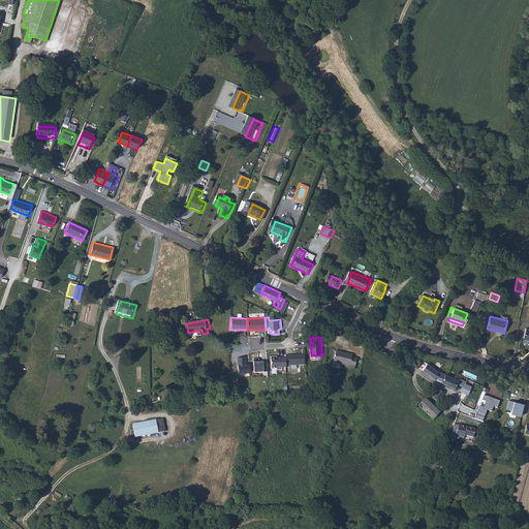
[(351,359),(351,355),(335,351),(332,365),(347,369),(348,369),(353,370),(356,360),(351,359)]
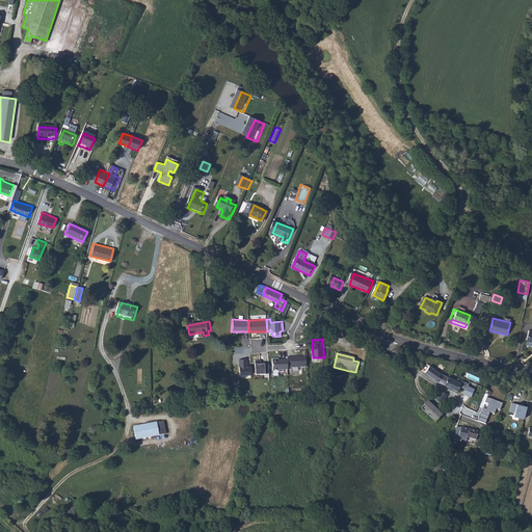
[(286,358),(287,368),(307,367),(306,355),(286,356),(286,358)]
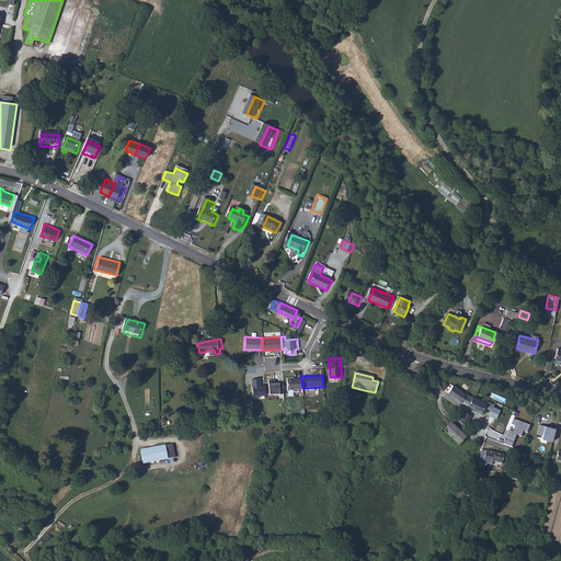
[(294,377),(286,377),(287,397),(293,397),(293,389),(302,388),(301,378),(294,379),(294,377)]
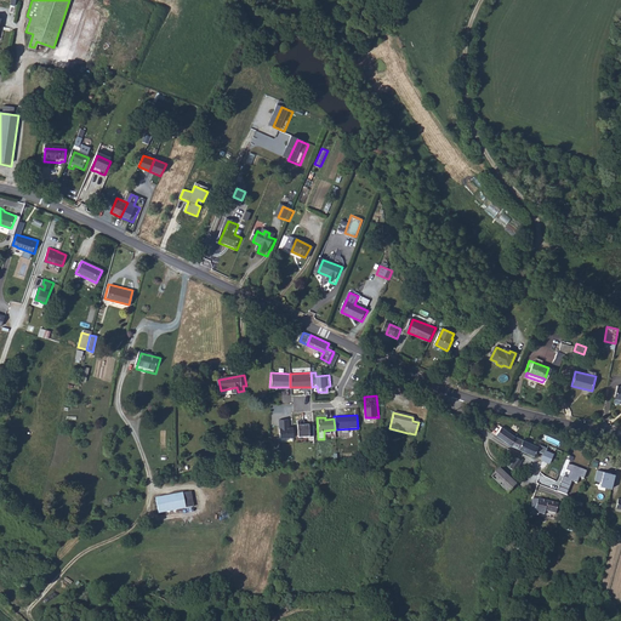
[(278,439),(292,438),(292,428),(289,428),(288,419),(277,419),(278,439)]
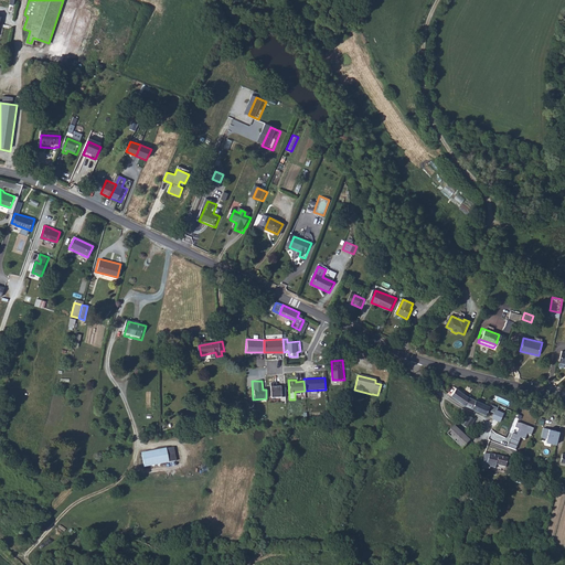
[(276,382),(270,383),(270,397),(281,397),(280,387),(276,387),(276,382)]
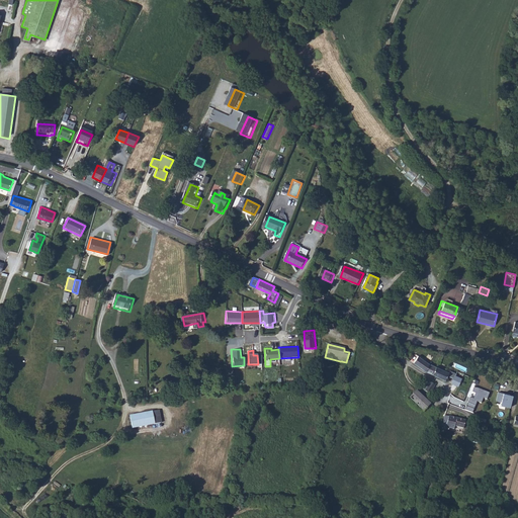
[(424,369),(432,373),(437,365),(415,354),(411,362),(424,369)]
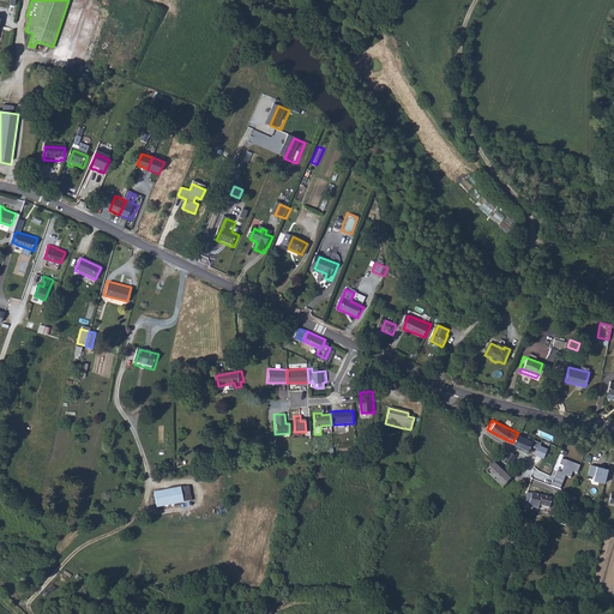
[(474,429),(464,421),(459,427),(469,434),(474,429)]
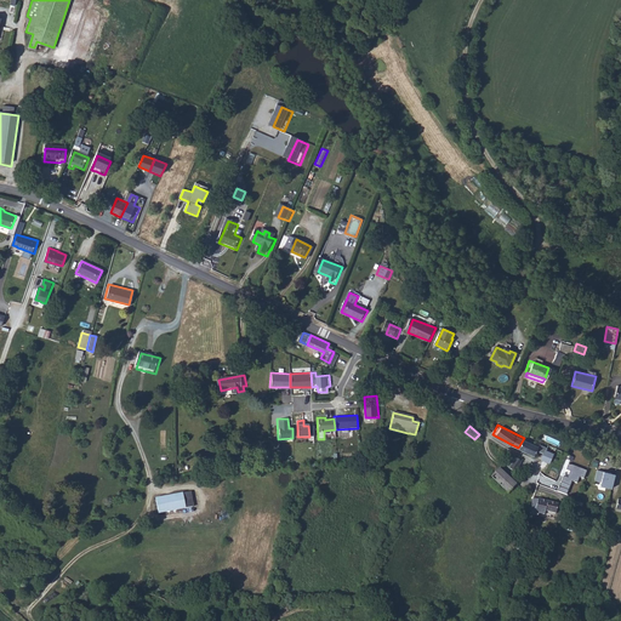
[(518,448),(534,456),(536,450),(539,445),(524,438),(518,448)]
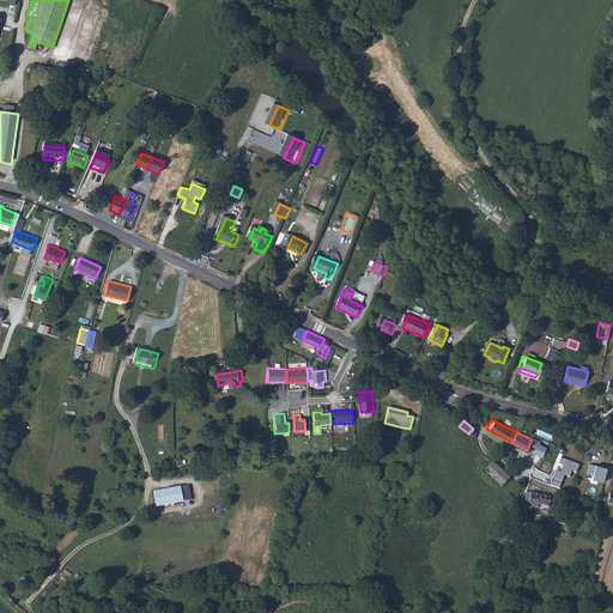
[(540,442),(532,438),(529,444),(536,448),(533,454),(541,457),(546,448),(539,443),(540,442)]
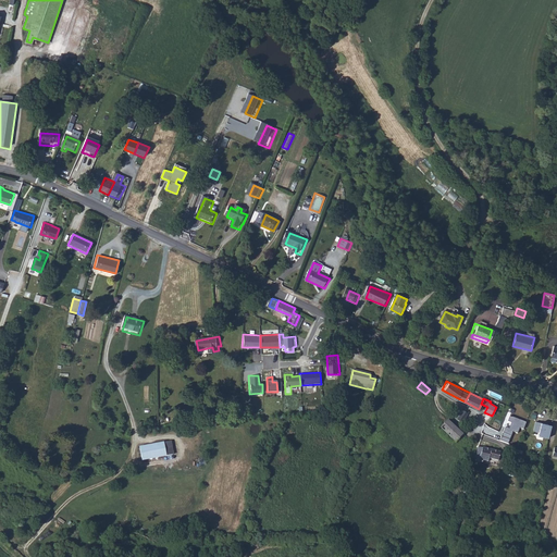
[(467,413),(454,405),(448,410),(454,419),(470,431),(477,418),(468,412),(467,413)]
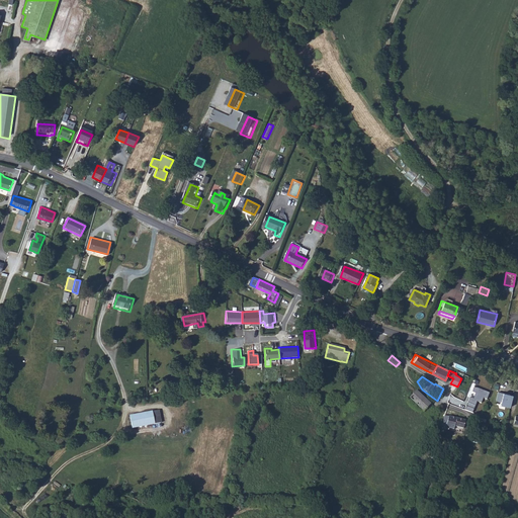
[(469,398),(465,409),(471,412),(477,401),(482,403),(484,398),(487,400),(489,393),(475,387),(472,392),(476,393),(473,399),(469,398)]
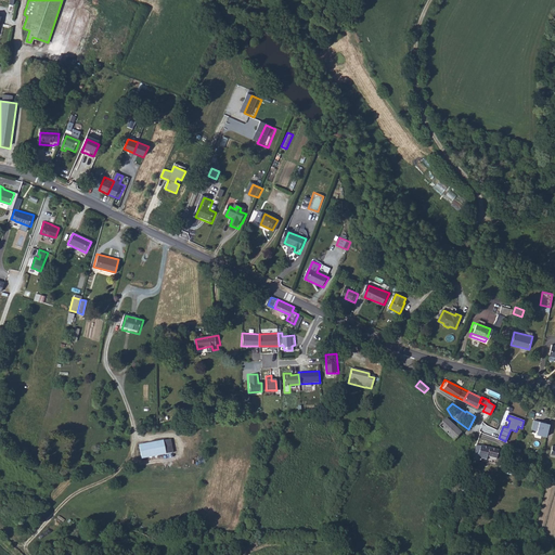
[(462,433),(446,417),(438,426),(453,440),(462,433)]
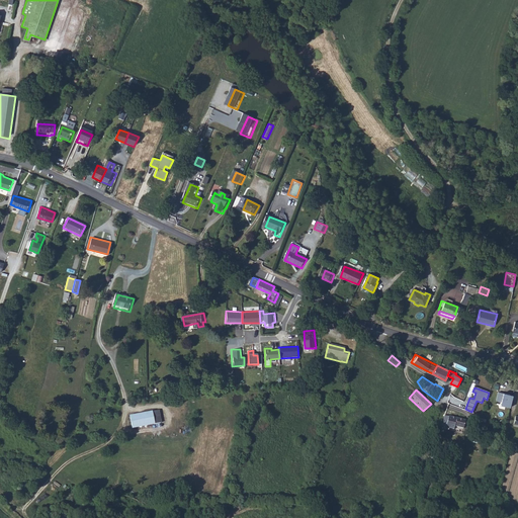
[(510,406),(512,395),(498,393),(496,401),(501,402),(500,406),(509,408),(510,406)]
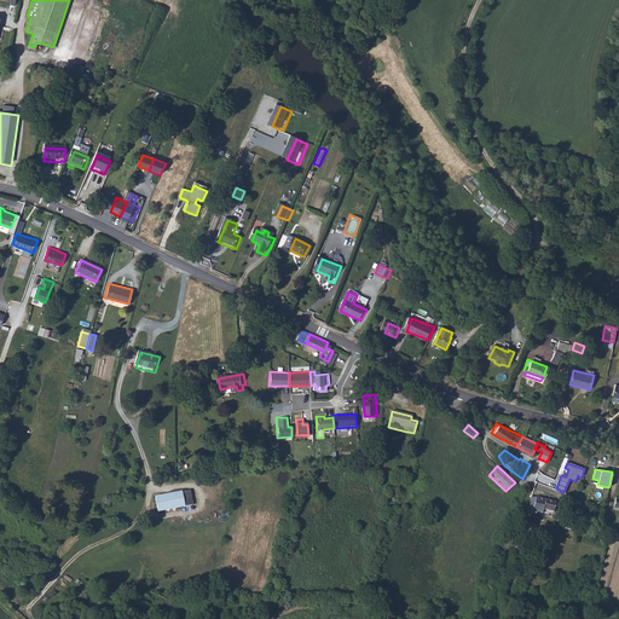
[(190,490),(155,496),(158,512),(185,507),(192,505),(190,490)]
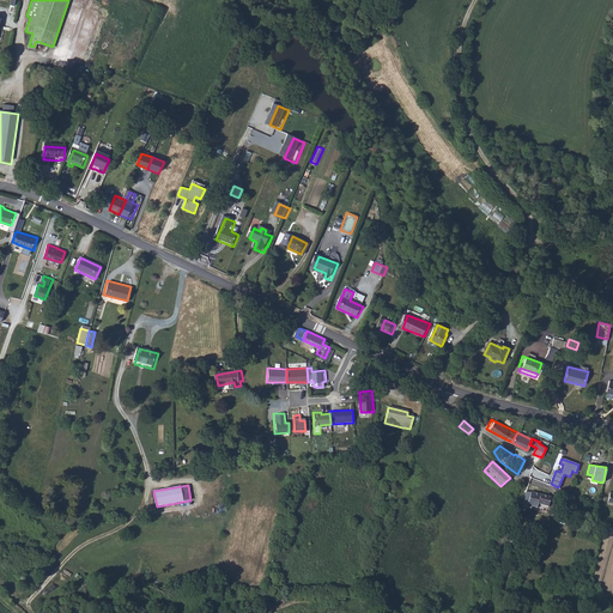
[(550,507),(552,497),(530,491),(530,492),(526,491),(523,503),(522,507),(528,508),(529,505),(538,508),(539,504),(550,507)]
